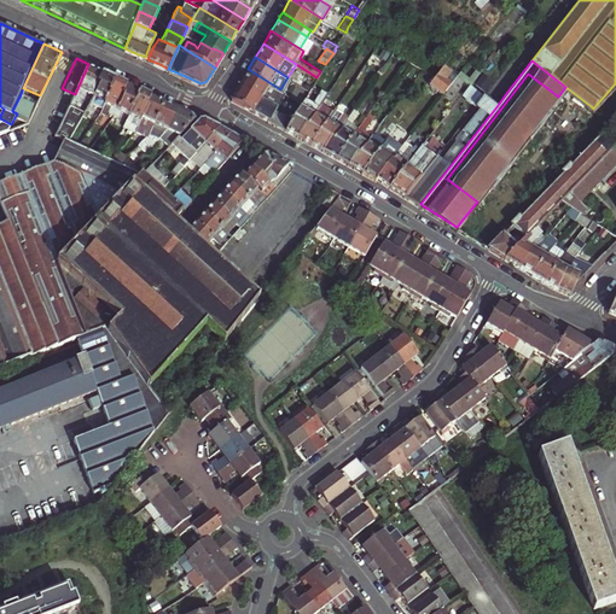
[(443,62),(434,74),(429,81),(442,92),(452,80),(447,76),(449,71),(455,75),(457,72),(443,62)]
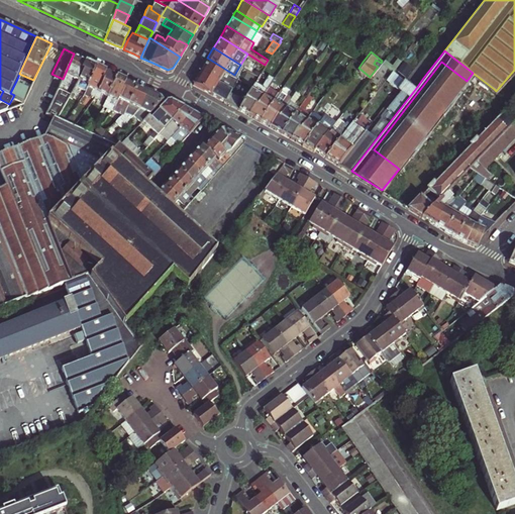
[(70,77),(70,74),(78,77),(79,78),(83,69),(81,68),(86,59),(79,56),(74,54),(63,79),(47,111),(55,114),(58,115),(70,91),(65,88),(66,86),(70,77)]
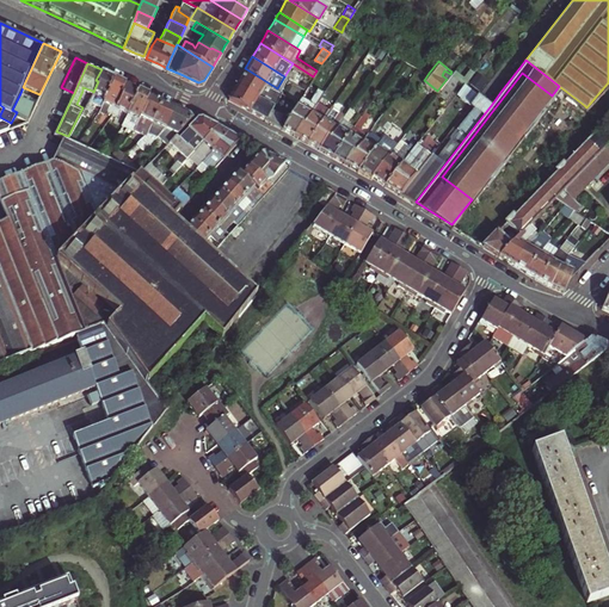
[(455,68),(451,72),(465,81),(473,70),(468,67),(462,74),(455,68)]
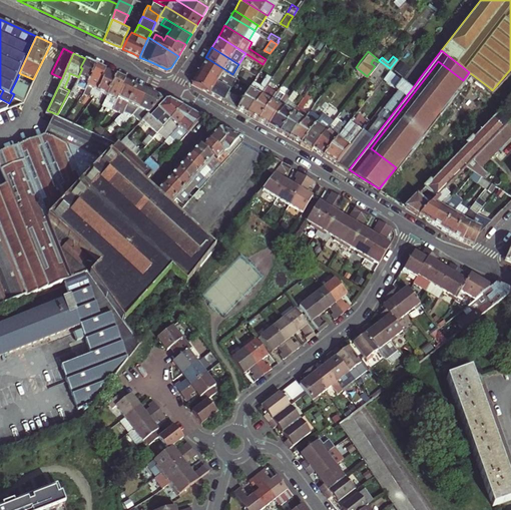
[(232,74),(205,57),(202,63),(198,69),(225,85),(232,74)]
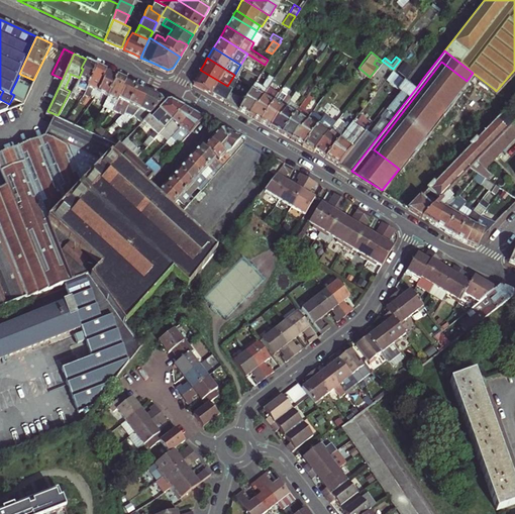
[(78,86),(85,89),(87,85),(97,64),(93,62),(86,59),(81,68),(83,69),(79,78),(78,77),(70,91),(75,93),(78,86)]
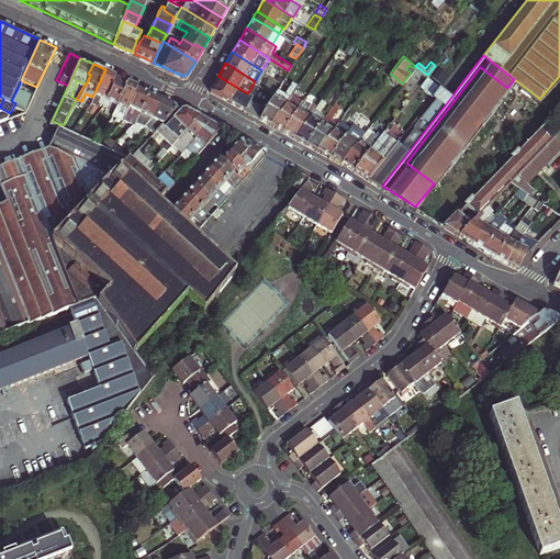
[(411,73),(402,84),(407,88),(422,71),(415,66),(414,68),(411,73)]
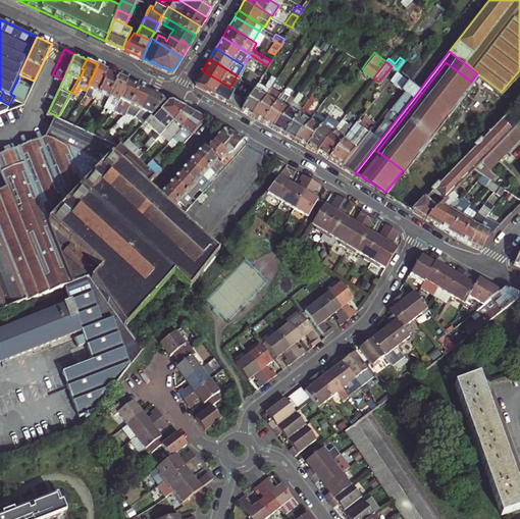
[(409,74),(414,67),(405,61),(400,69),(409,74)]
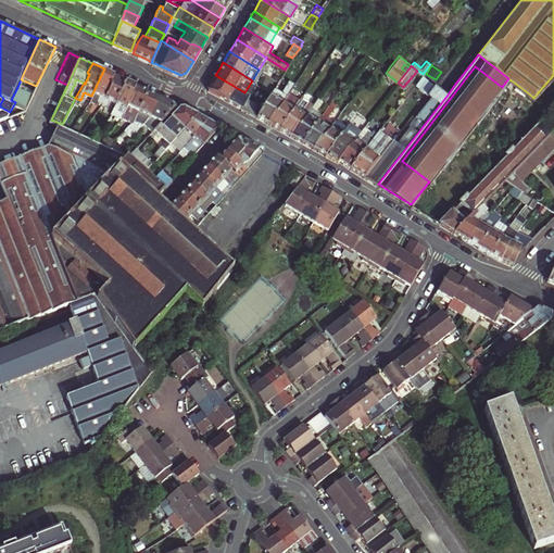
[(475,66),(402,161),(429,181),(502,87),(475,66)]
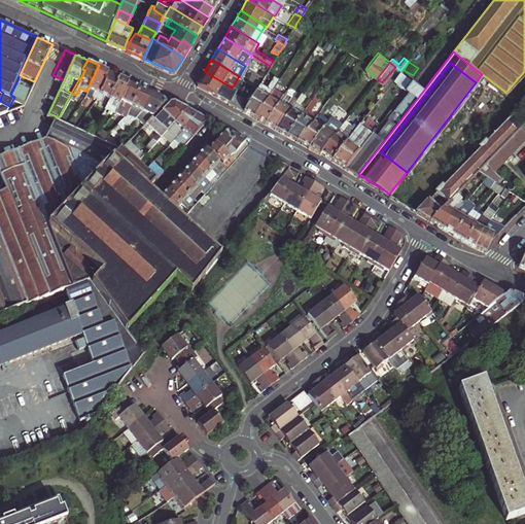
[(102,67),(99,65),(89,86),(84,96),(90,98),(92,95),(95,97),(99,89),(100,89),(105,78),(104,78),(108,69),(102,67)]
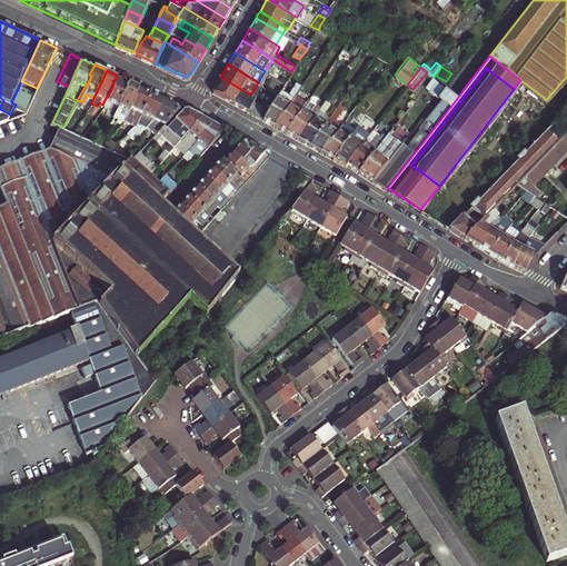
[(108,96),(107,96),(102,105),(109,107),(111,101),(118,105),(129,80),(121,78),(117,75),(112,85),(113,85),(108,96)]
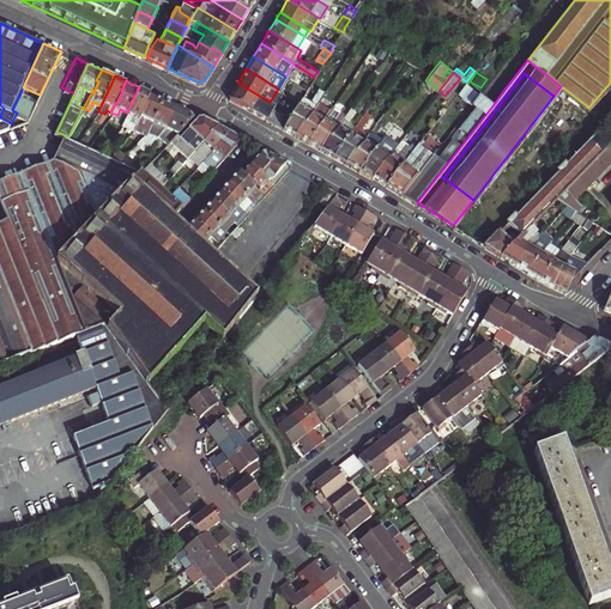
[(401,193),(407,196),(417,202),(494,104),(466,81),(459,91),(477,104),(469,115),(436,156),(433,152),(401,193)]
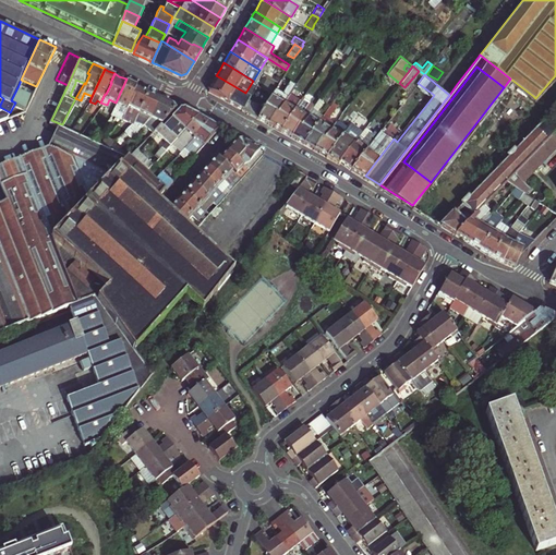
[(260,101),(245,93),(216,75),(213,81),(209,87),(258,116),(265,105),(260,101)]
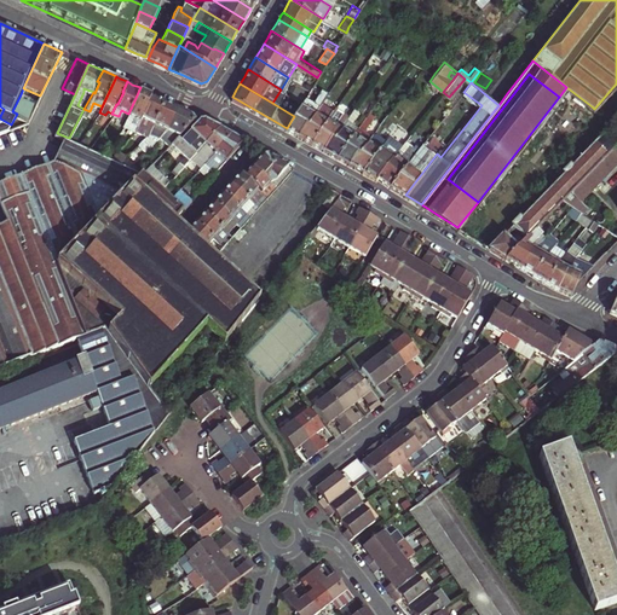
[(146,91),(140,87),(128,114),(125,122),(121,126),(133,131),(134,129),(142,115),(143,116),(149,104),(146,103),(151,93),(146,91)]
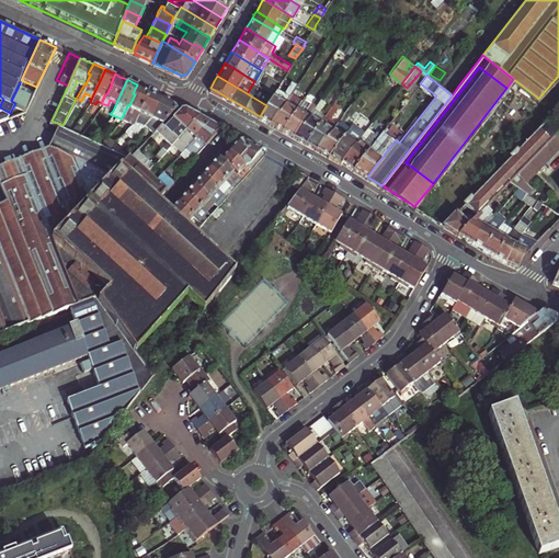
[(266,105),(260,116),(264,120),(270,122),(276,111),(278,113),(286,101),(285,101),(291,92),(297,81),(295,80),(291,81),(286,89),(278,84),(274,93),(270,99),(266,105)]
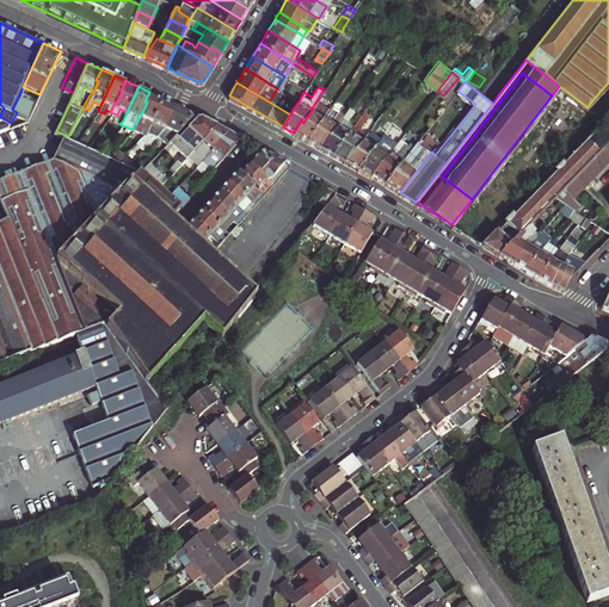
[(147,103),(141,115),(140,113),(133,128),(131,129),(142,134),(147,129),(162,98),(155,94),(149,92),(145,101),(147,103)]
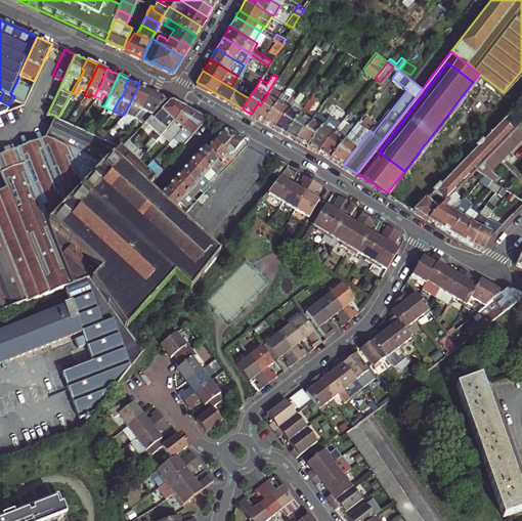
[(25,100),(31,86),(17,80),(10,94),(14,96),(25,100)]
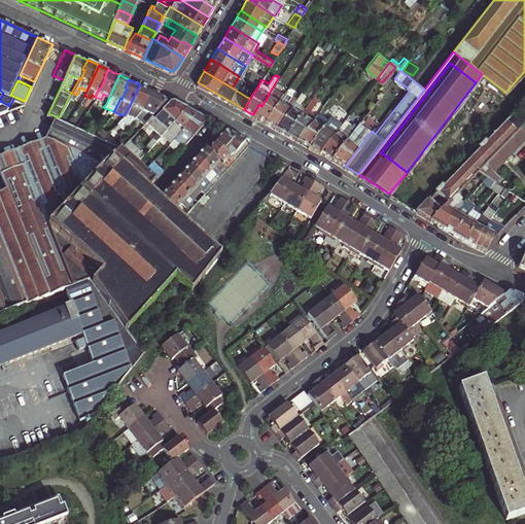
[(145,86),(140,84),(127,111),(116,124),(121,129),(134,116),(141,107),(143,108),(147,99),(145,98),(150,89),(145,86)]
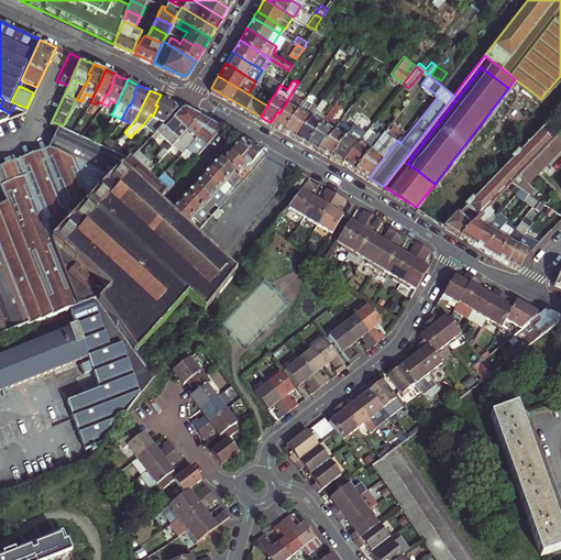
[(279,113),(277,111),(271,122),(277,127),(283,129),(303,100),(292,92),(286,101),(287,101),(279,113)]
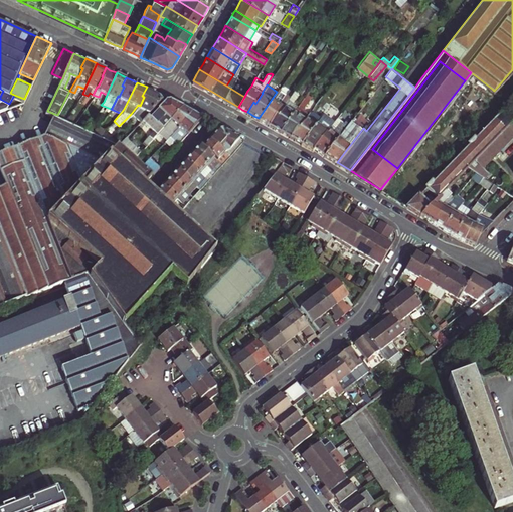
[(142,96),(144,97),(140,106),(138,105),(131,114),(139,122),(141,120),(163,98),(160,93),(156,91),(147,87),(142,96)]
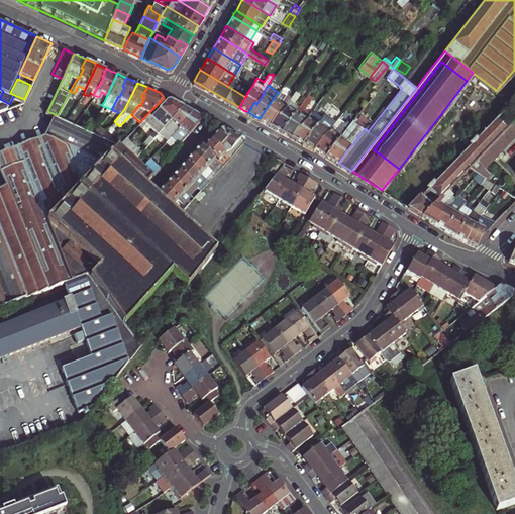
[(279,89),(278,92),(260,118),(264,121),(271,124),(276,115),(277,116),(285,104),(284,104),(290,96),(279,89)]
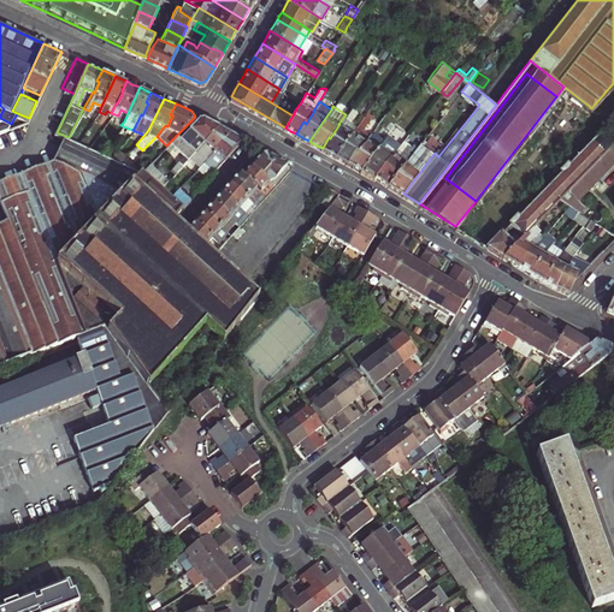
[(326,150),(335,155),(355,126),(349,122),(355,112),(349,108),(346,114),(338,124),(340,124),(330,138),(329,137),(323,148),(326,150)]
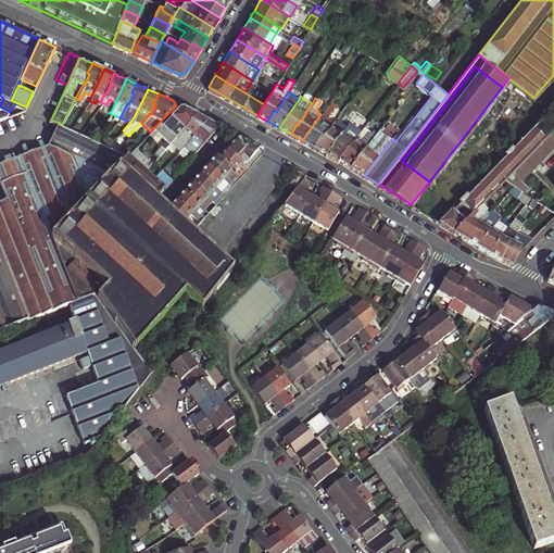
[(467,193),(465,191),(451,206),(464,218),(479,203),(504,178),(508,173),(512,170),(549,133),(552,128),(553,126),(553,100),(549,105),(551,108),(513,147),(511,145),(504,152),(506,153),(467,193)]
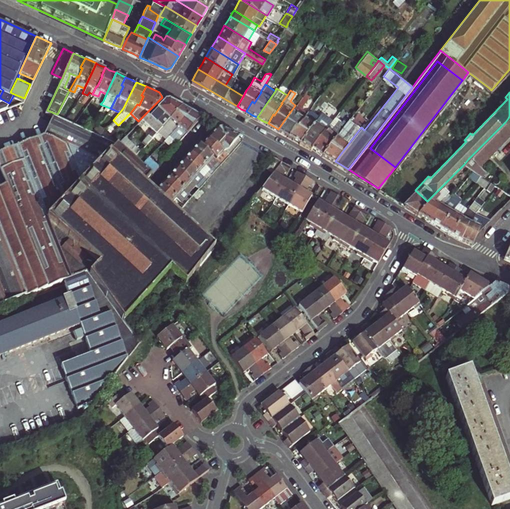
[(295,126),(296,127),(304,117),(298,112),(299,111),(297,110),(306,98),(307,94),(304,93),(295,105),(278,129),(283,132),(288,135),(295,126)]
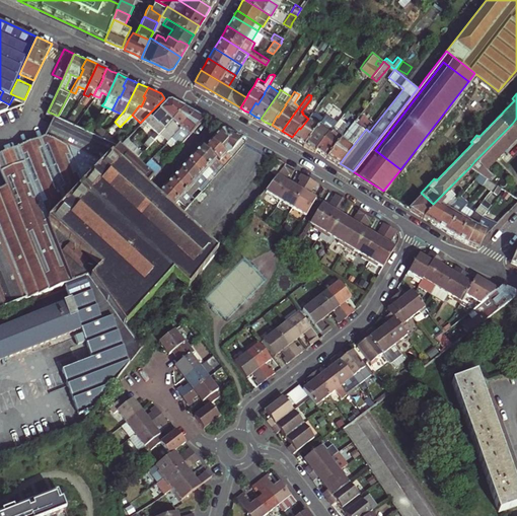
[(176,100),(172,98),(165,100),(164,98),(142,121),(152,131),(142,141),(146,145),(158,133),(183,104),(176,100)]
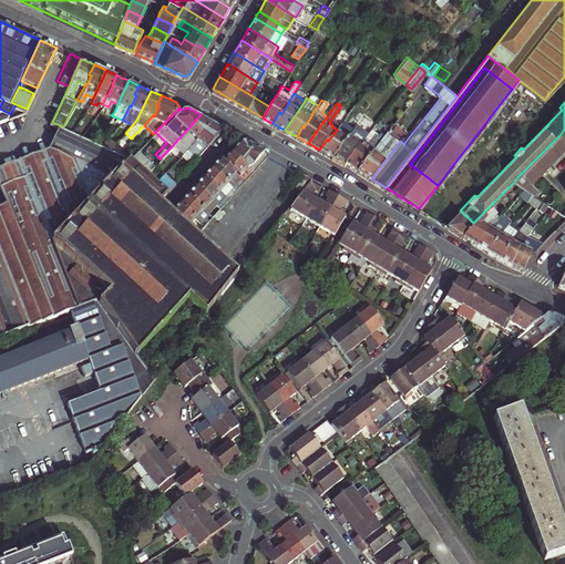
[(206,118),(201,114),(173,145),(182,153),(212,120),(206,118)]
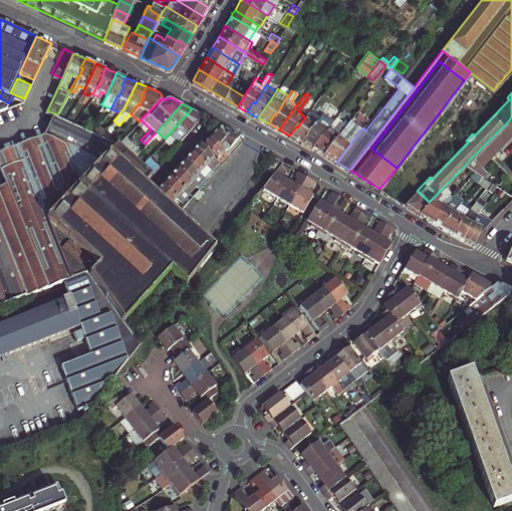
[(172,149),(202,114),(197,111),(192,108),(165,139),(164,141),(172,149)]
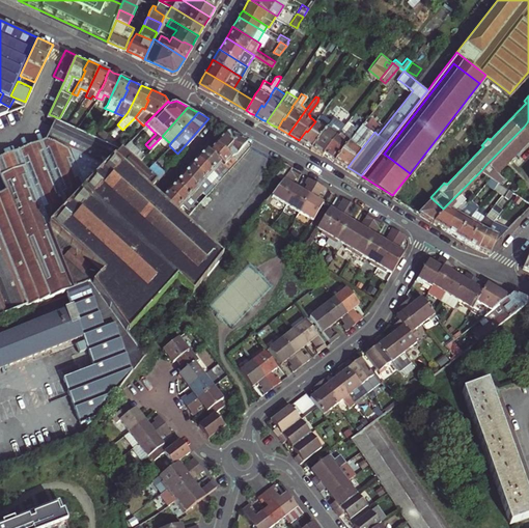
[(344,124),(333,115),(326,126),(309,145),(314,148),(323,153),(324,150),(344,124)]
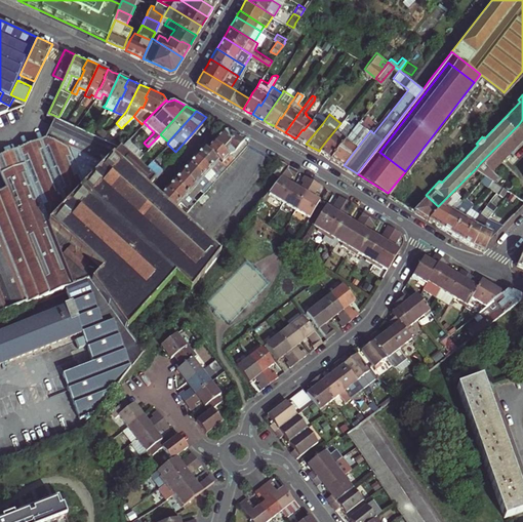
[(0,309),(65,284),(70,283),(59,254),(47,219),(119,145),(103,137),(94,133),(58,117),(55,116),(44,136),(0,152),(0,168),(6,185),(0,187),(0,309)]
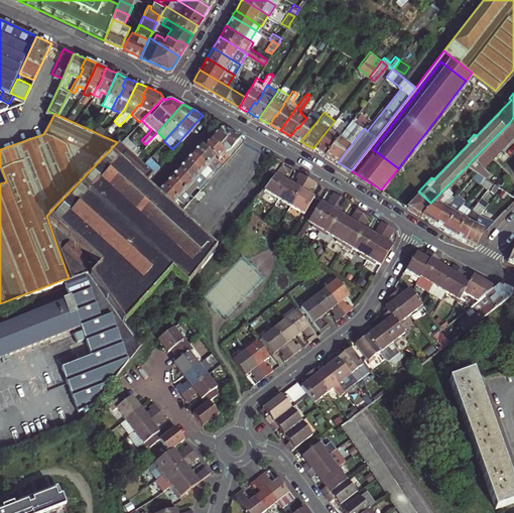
[(318,149),(325,154),(341,133),(340,124),(343,120),(338,117),(335,121),(314,146),(318,149)]
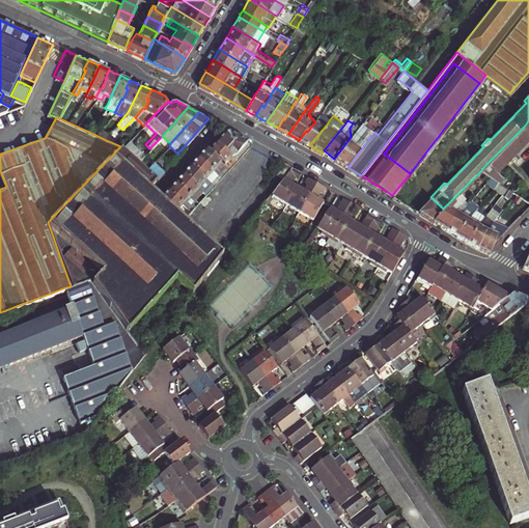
[(318,121),(317,123),(315,121),(307,132),(306,131),(299,140),(306,143),(309,145),(326,126),(321,121),(318,121)]
